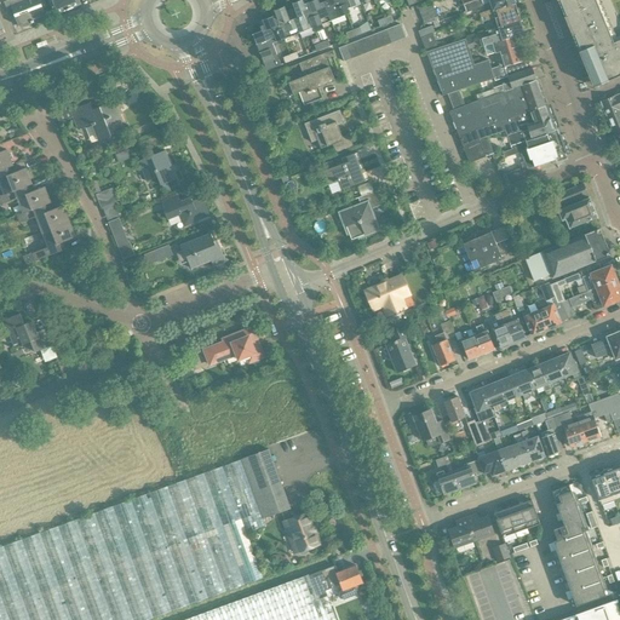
[(21,26),(22,27),(33,23),(24,0),(7,0),(4,1),(10,16),(15,15),(18,26),(21,26)]
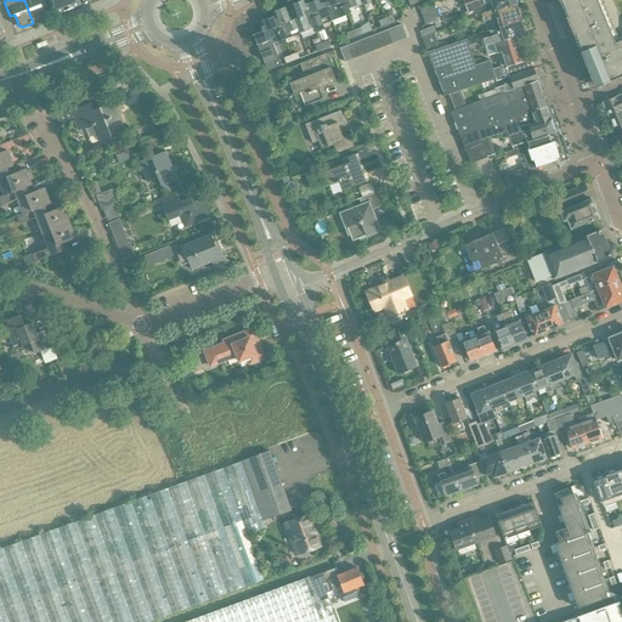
[(24,0),(33,23),(45,18),(44,16),(46,16),(41,4),(46,3),(45,0),(24,0)]
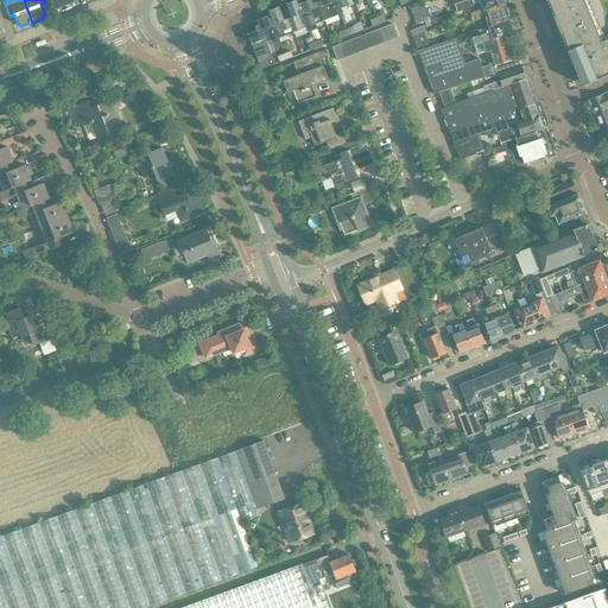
[(71,7),(78,4),(77,0),(48,0),(54,13),(63,10),(63,11),(71,7)]
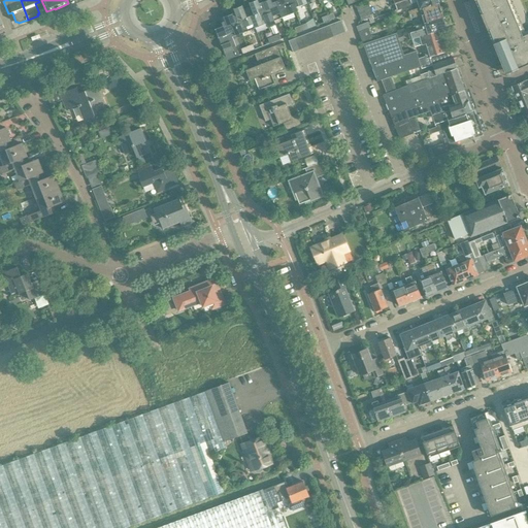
[(256,0),(250,3),(251,7),(248,8),(255,28),(266,24),(263,15),(268,13),(263,2),(259,3),(258,0),(256,0)]
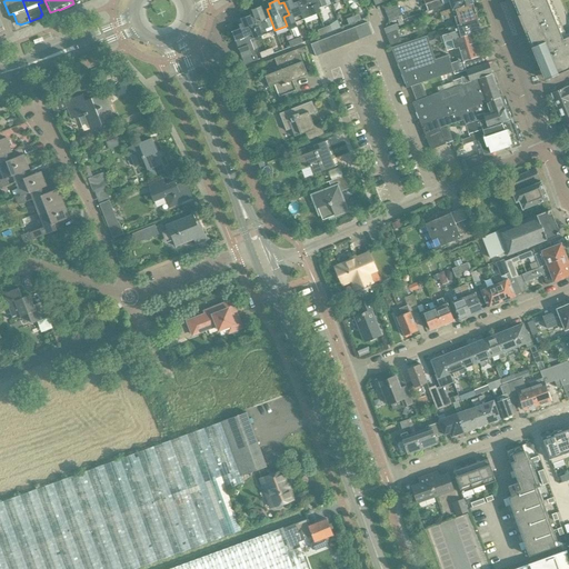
[(297,26),(296,22),(303,19),(298,1),(293,3),(292,0),(288,0),(283,2),(289,15),(283,17),(287,26),(288,29),(297,26)]
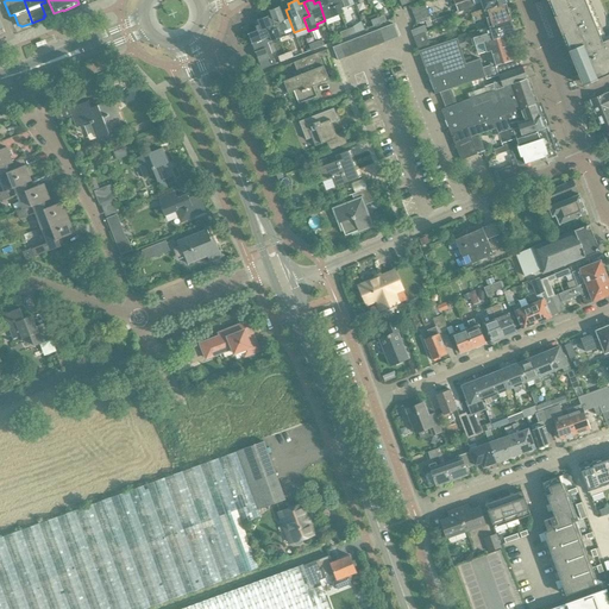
[(319,1),(325,20),(344,13),(341,8),(340,5),(336,6),(332,0),(322,0),(319,1)]
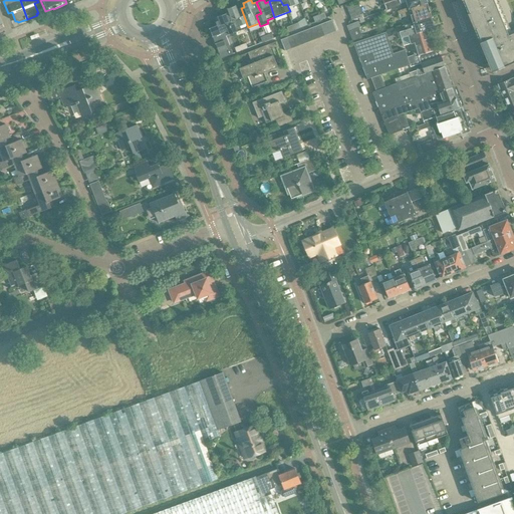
[(382,0),(387,9),(401,5),(401,4),(399,0),(382,0)]
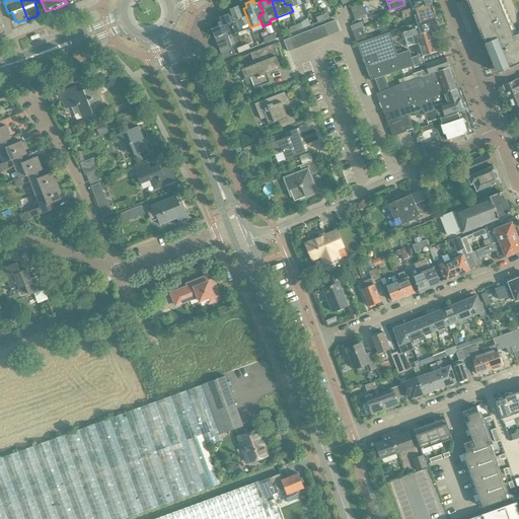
[(518,0),(466,0),(495,68),(497,73),(500,71),(518,63),(518,0)]
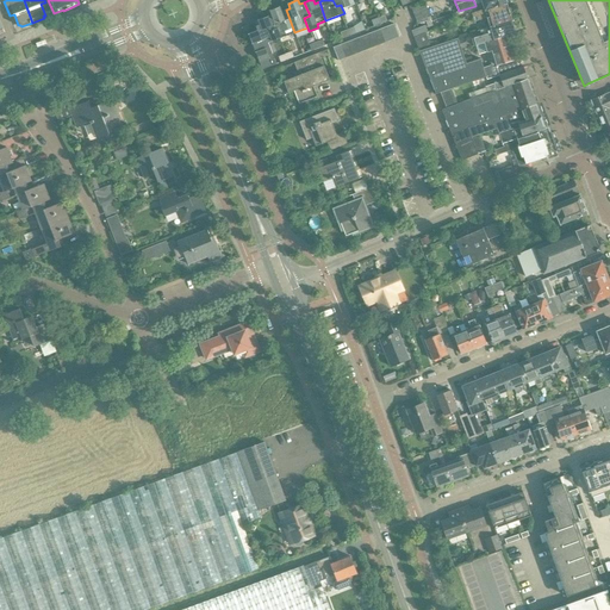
[(418,24),(427,20),(431,19),(433,22),(436,20),(435,17),(431,18),(425,2),(411,8),(418,24)]
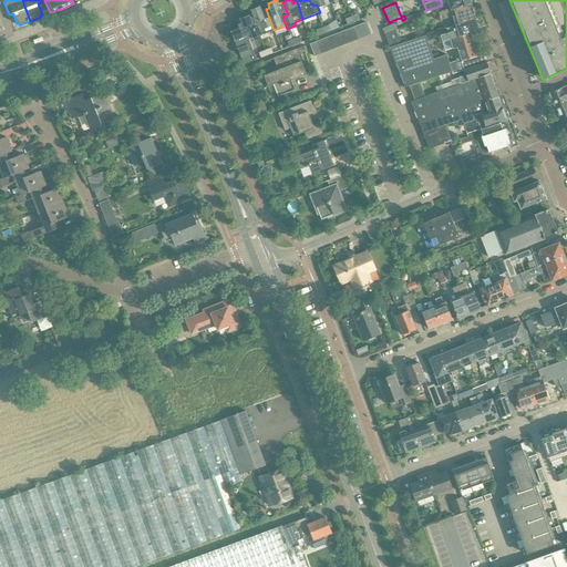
[(471,3),(451,9),(451,8),(442,10),(442,11),(439,12),(441,20),(453,16),(455,24),(456,24),(475,18),(474,14),(476,12),(474,8),(472,7),(471,3)]
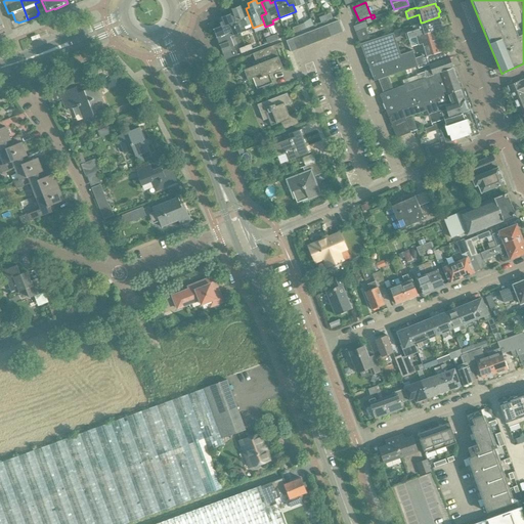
[(238,24),(239,25),(243,32),(253,28),(246,8),(242,9),(241,5),(232,9),(233,12),(230,14),(235,26),(238,24)]
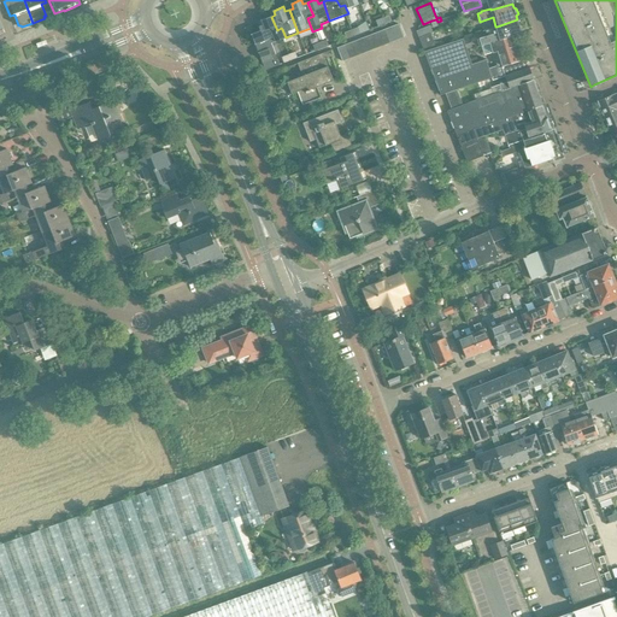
[(260,31),(252,35),(254,42),(263,63),(265,70),(280,65),(271,43),(286,37),(282,29),(281,28),(277,30),(271,17),(262,21),(263,25),(259,27),(260,31)]
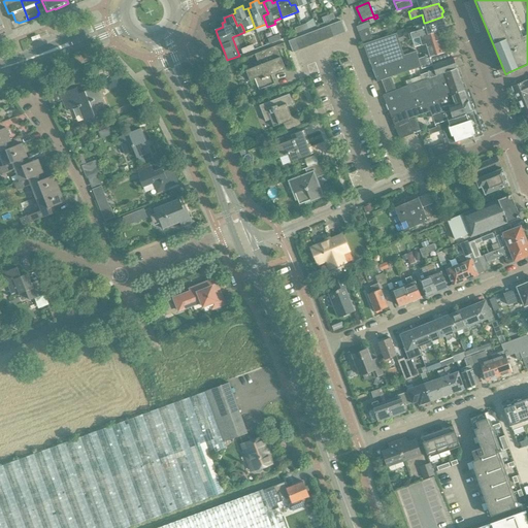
[(409,32),(408,33),(410,39),(411,39),(419,36),(437,30),(437,31),(446,28),(442,17),(425,23),(424,23),(416,26),(417,31),(415,32),(414,31),(409,32)]
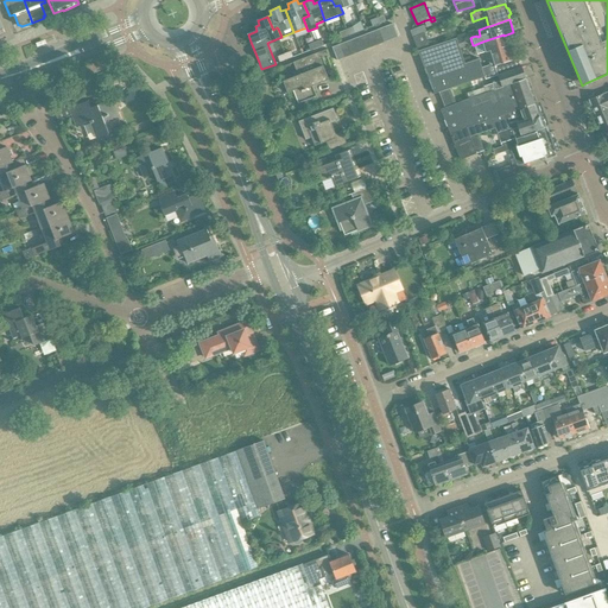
[(391,39),(398,37),(393,24),(385,26),(391,39)]
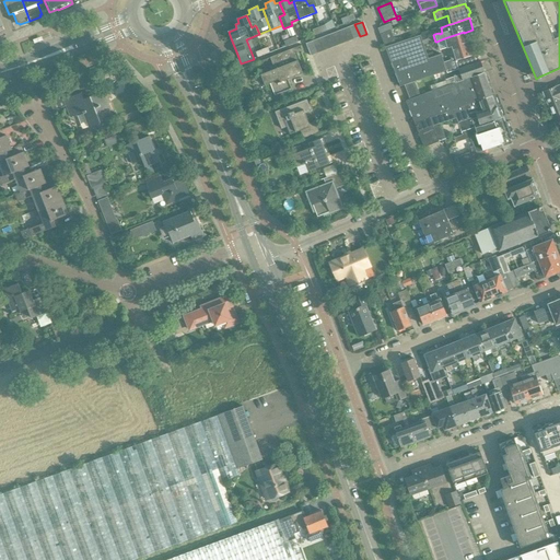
[(392,30),(389,23),(377,28),(380,34),(392,30)]
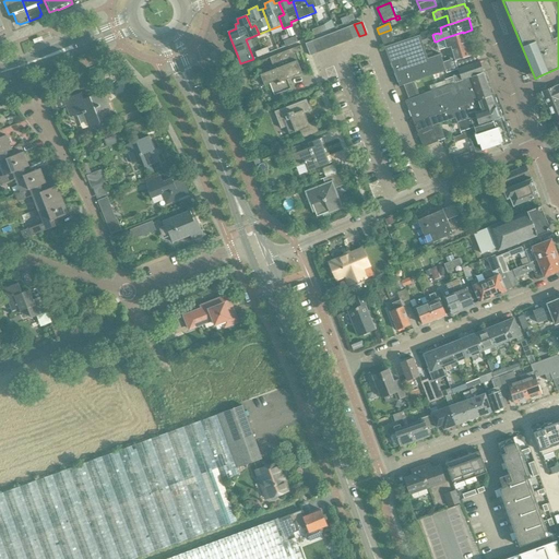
[(359,36),(354,24),(348,26),(353,38),(359,36)]
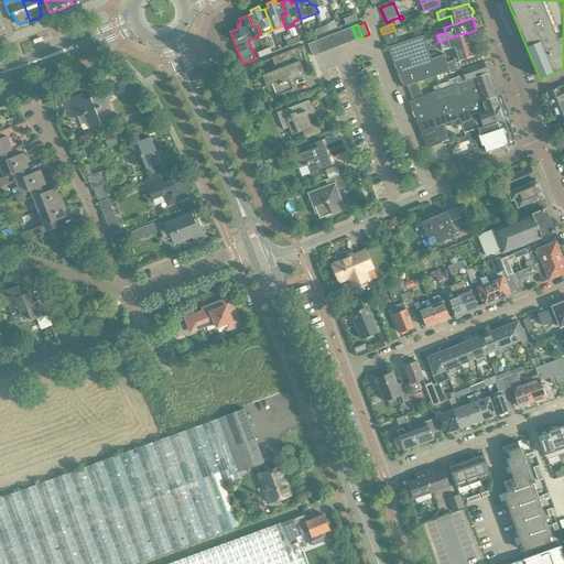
[(356,39),(351,26),(345,29),(350,42),(356,39)]
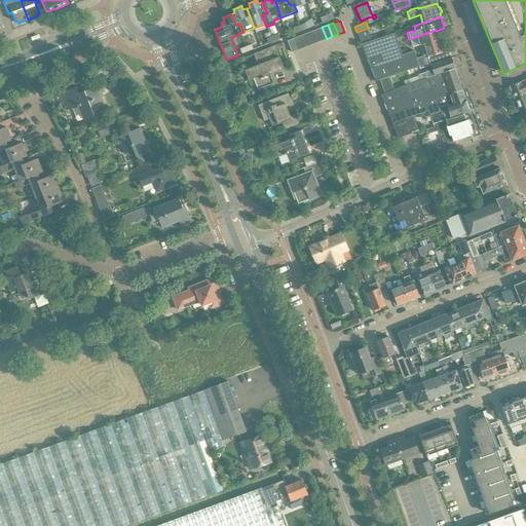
[(327,39),(322,27),(316,30),(321,41),(327,39)]
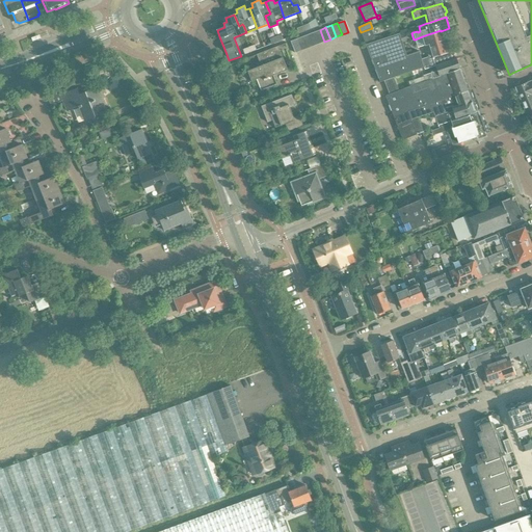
[(361,32),(366,44),(367,44),(376,41),(373,33),(374,32),(372,28),(361,32)]
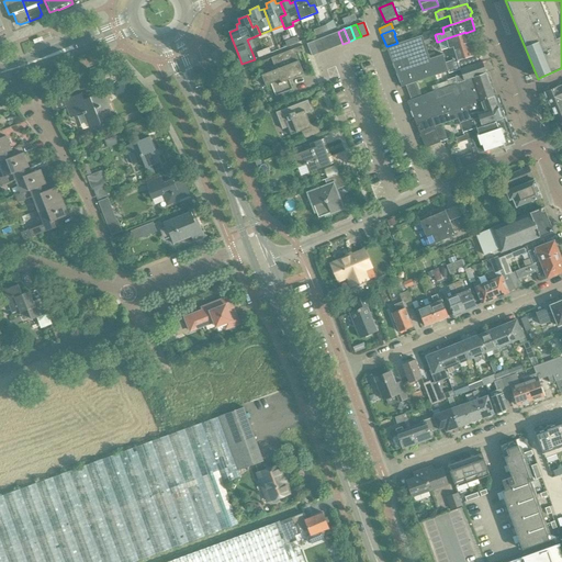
[(338,32),(336,32),(332,34),(337,46),(343,44),(338,32)]
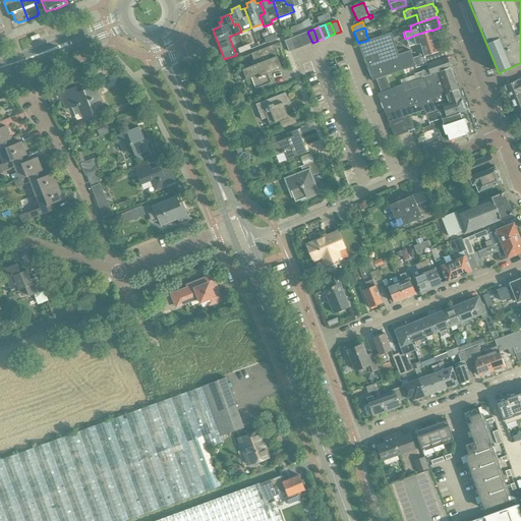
[(413,36),(406,39),(409,47),(415,45),(419,56),(420,55),(420,56),(420,57),(423,57),(424,57),(439,52),(431,31),(431,30),(413,36)]
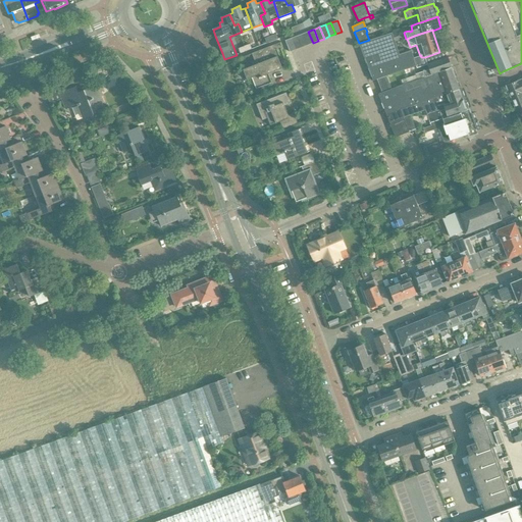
[(313,43),(308,32),(303,34),(307,45),(313,43)]
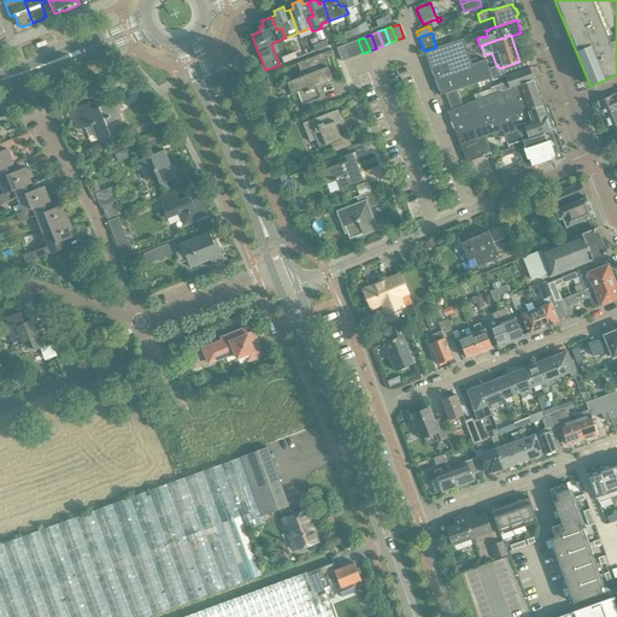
[(425,51),(424,51),(428,62),(441,94),(457,89),(492,78),(493,80),(505,76),(503,68),(501,68),(498,68),(498,66),(498,65),(497,66),(489,69),(486,59),(479,62),(472,64),(470,59),(466,50),(464,40),(463,37),(438,47),(436,47),(425,51)]
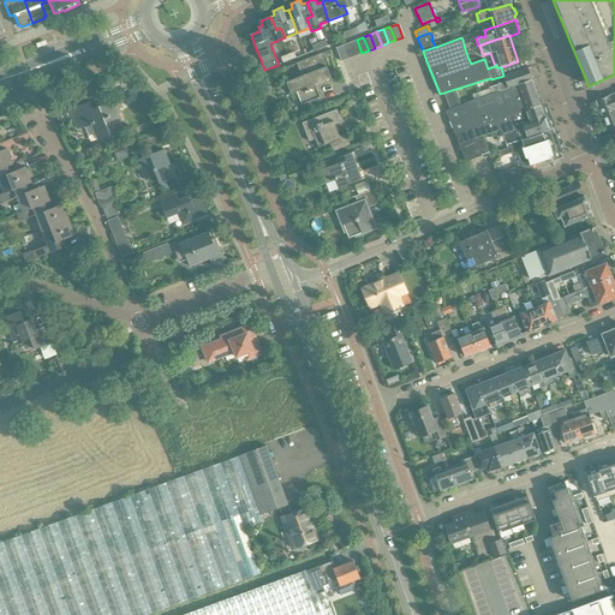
[(362,53),(357,40),(350,42),(354,55),(362,53)]
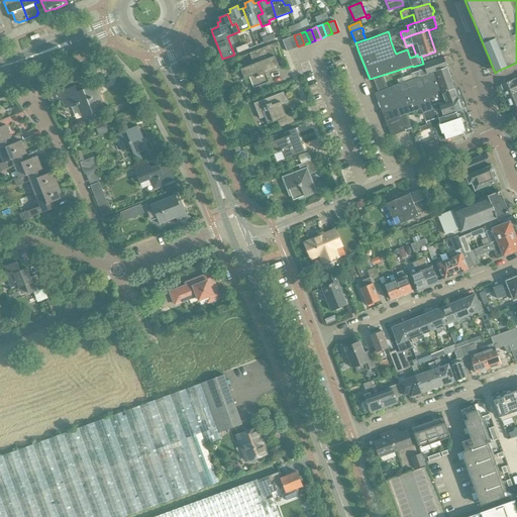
[(298,46),(294,35),(288,37),(293,48),(298,46)]
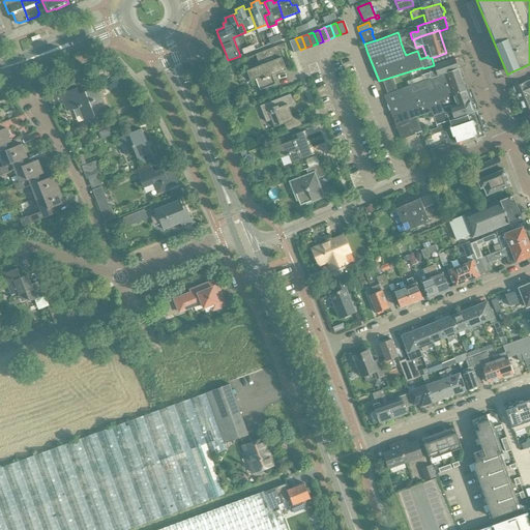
[(295,38),(290,41),(294,53),(300,50),(295,38)]
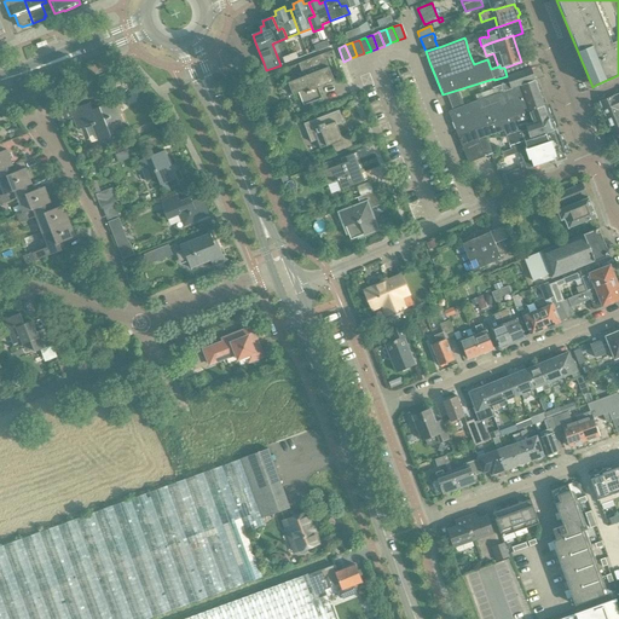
[(298,64),(304,76),(288,82),(293,94),(299,92),(304,105),(323,98),(318,87),(335,81),(324,53),(298,64)]
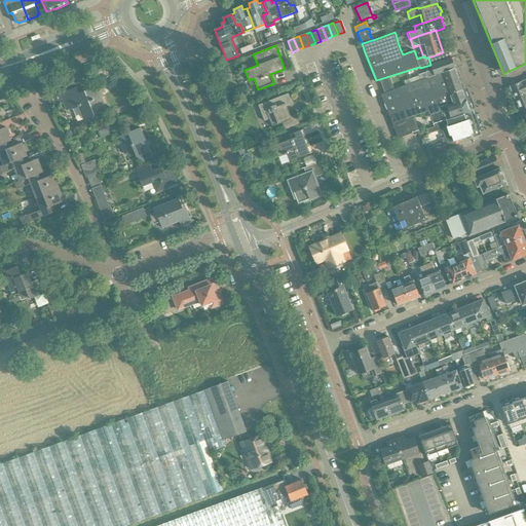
[(454,68),(455,68),(451,58),(430,65),(433,70),(418,75),(420,80),(423,79),(435,75),(436,74),(437,74),(437,73),(454,68)]
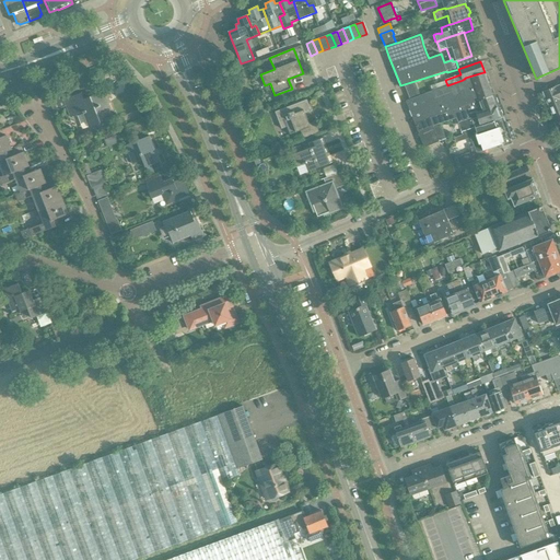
[(426,118),(430,117),(464,105),(492,95),(487,80),(483,72),(465,78),(465,79),(464,79),(463,80),(451,84),(447,85),(438,89),(432,91),(420,95),(415,81),(400,85),(400,86),(405,84),(410,100),(406,101),(415,123),(426,118)]
